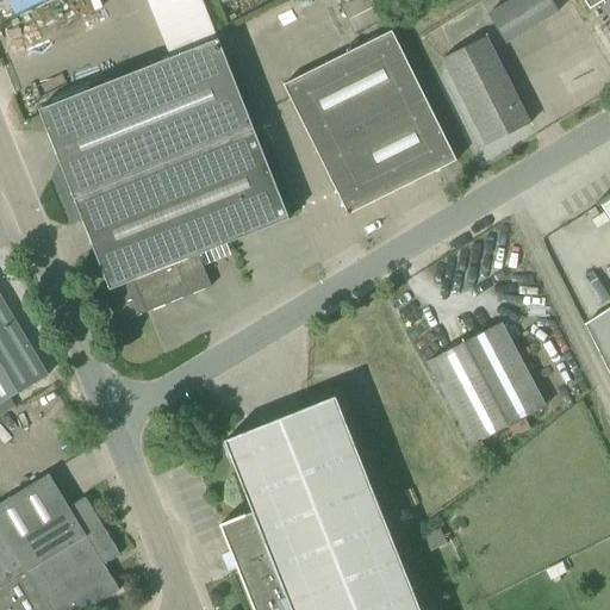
[(48,0),(8,0),(17,16),(48,0)]
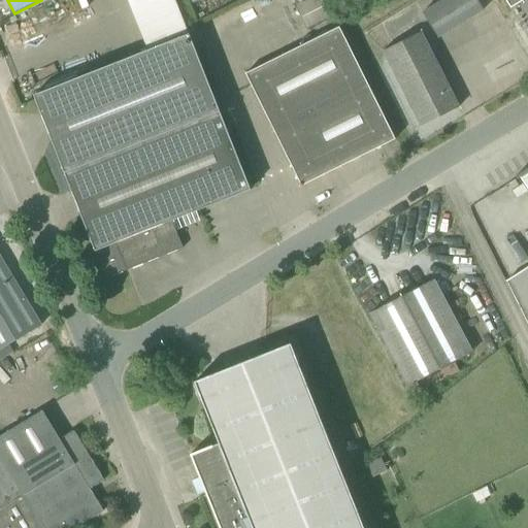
[(189,34),(174,0),(127,0),(147,51),(34,95),(95,252),(96,252),(107,279),(183,249),(172,222),(251,191),(189,34)]
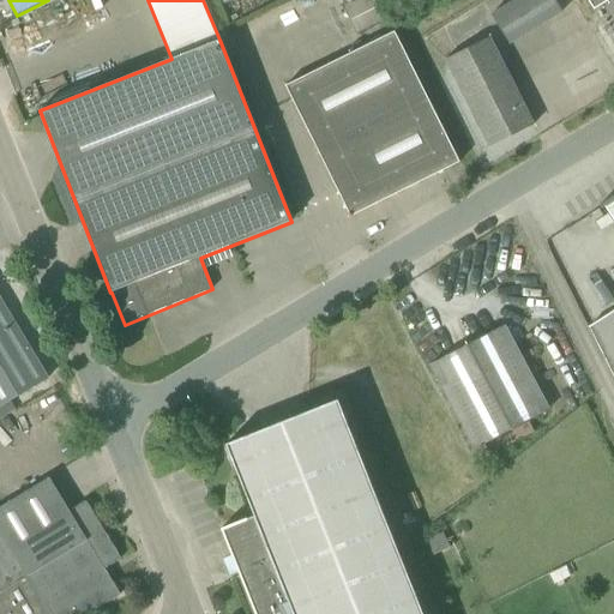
[(513,0),(492,13),(510,44),(563,12),(554,0),(513,0)]
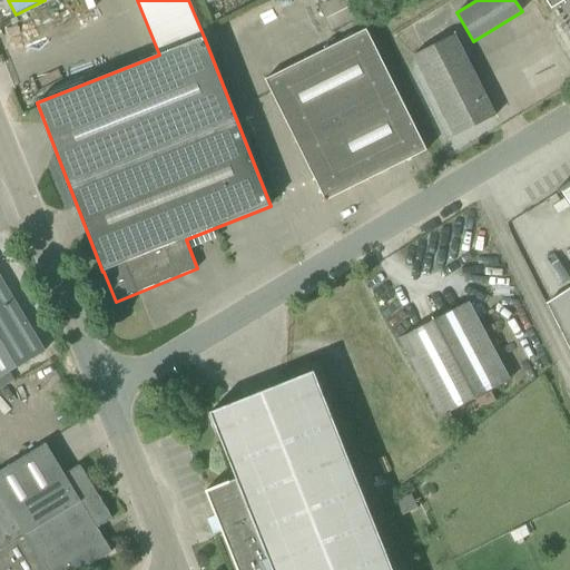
[(569,0),(546,0),(551,9),(566,0),(569,0)]
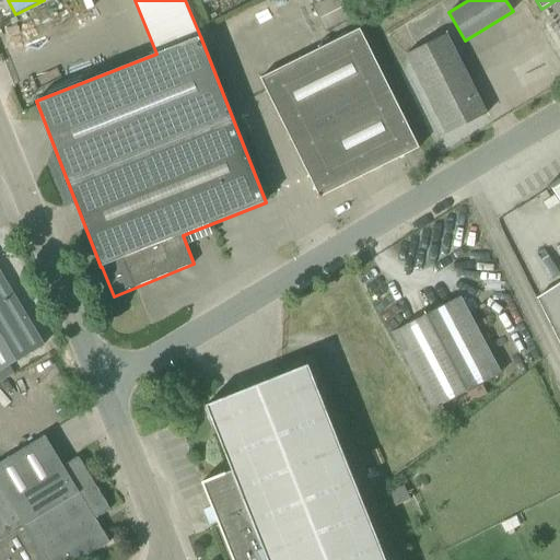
[(260,79),(319,198),(419,149),(360,28),(260,79)]
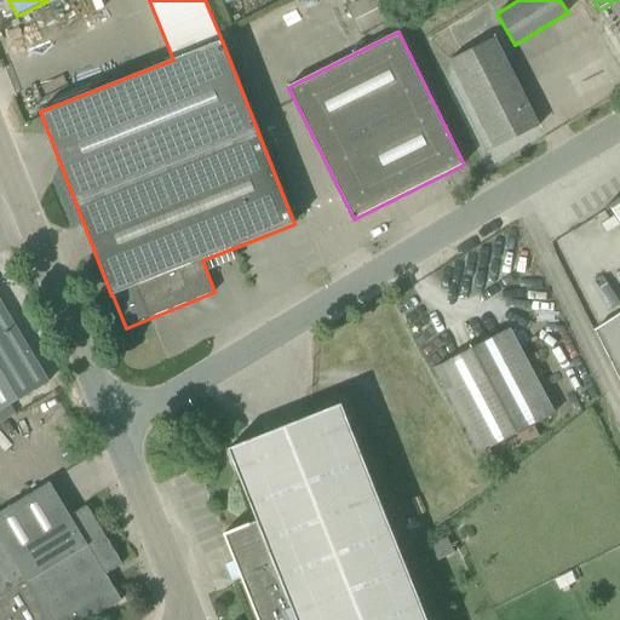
[(449,61),(494,149),(539,127),(494,38),(449,61)]
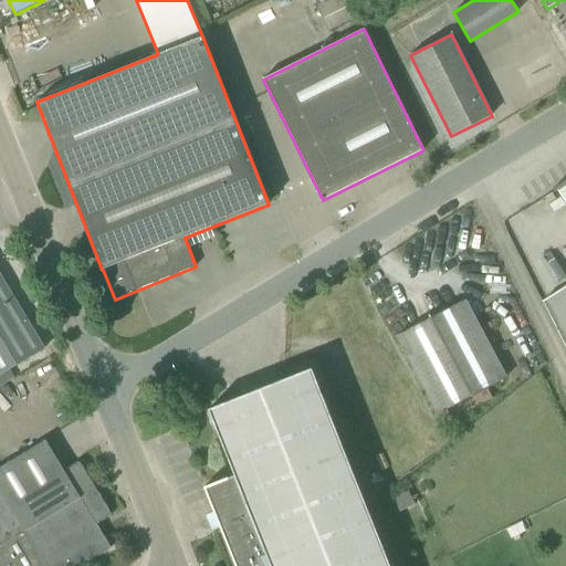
[(565,202),(565,286),(543,302),(565,348),(565,180),(553,189),(554,191),(555,192),(558,190),(565,202)]
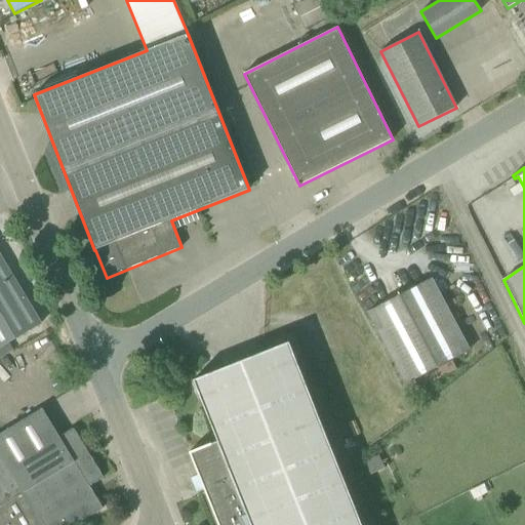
[(0,359),(13,352),(8,344),(41,324),(0,255),(0,359)]
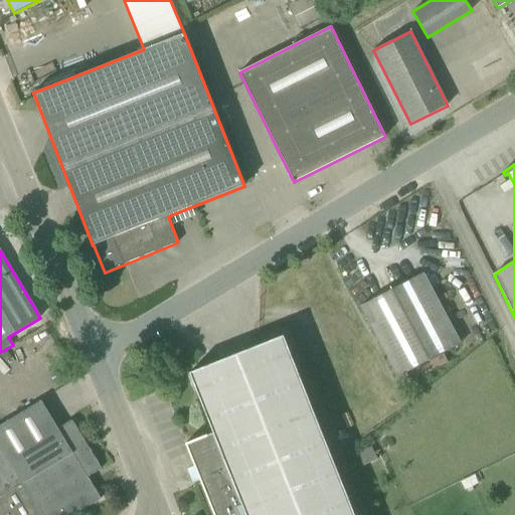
[(398,377),(400,376),(405,384),(449,362),(445,354),(459,346),(422,274),(362,306),(398,377)]
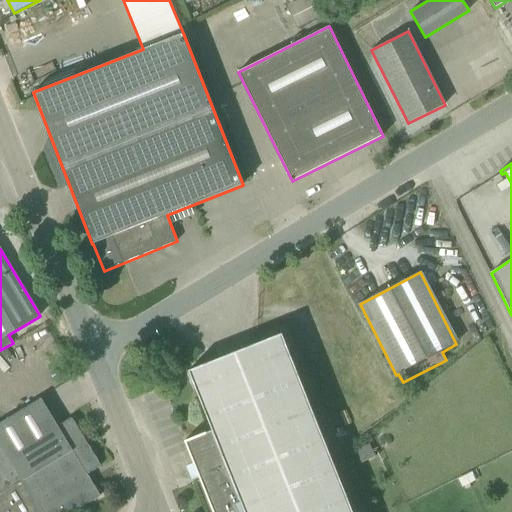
[(185,441),(200,480),(212,511),(352,511),(282,334),(189,371),(212,430),(185,441)]
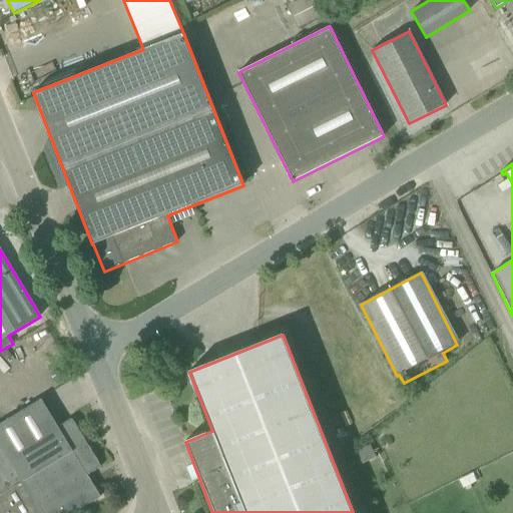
[(58,428),(41,400),(0,423),(0,438),(25,480),(86,443),(72,419),(58,428)]
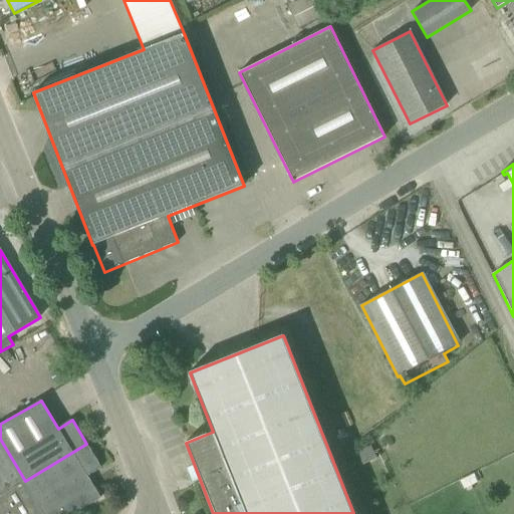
[(0,439),(0,495),(25,481),(0,439)]
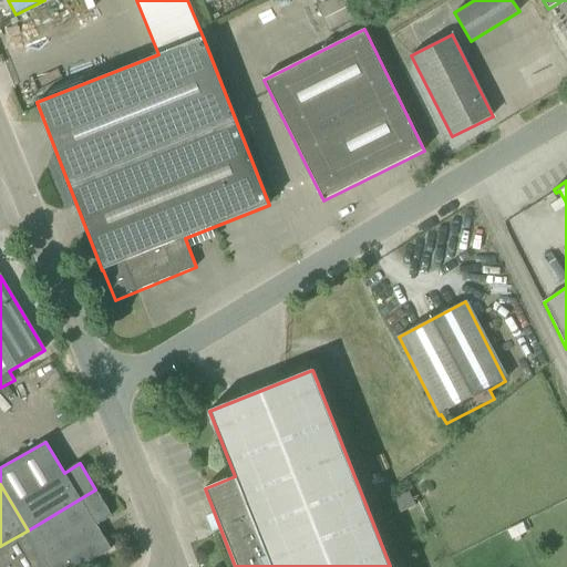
[(112,516),(95,490),(28,531),(50,566),(82,566),(111,549),(96,525),(112,516)]
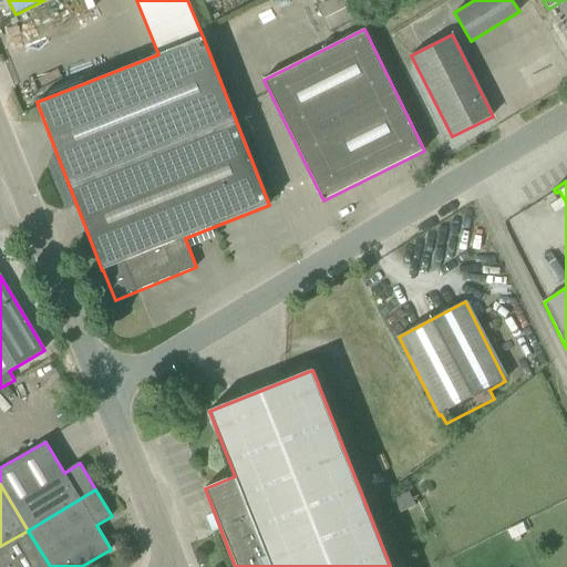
[(0,566),(50,566),(28,531),(0,546),(0,566)]
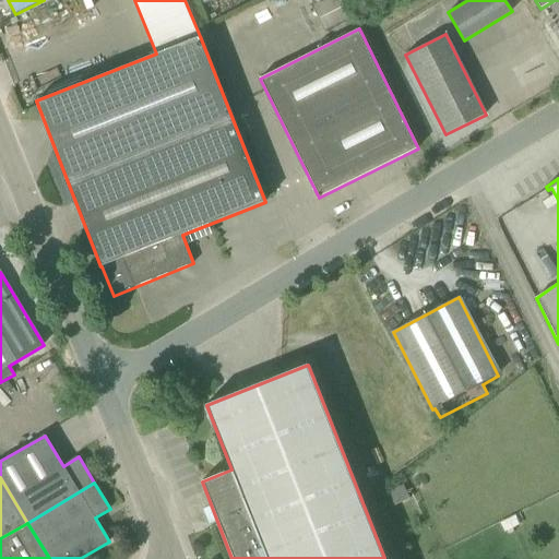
All buildings are outlined.
